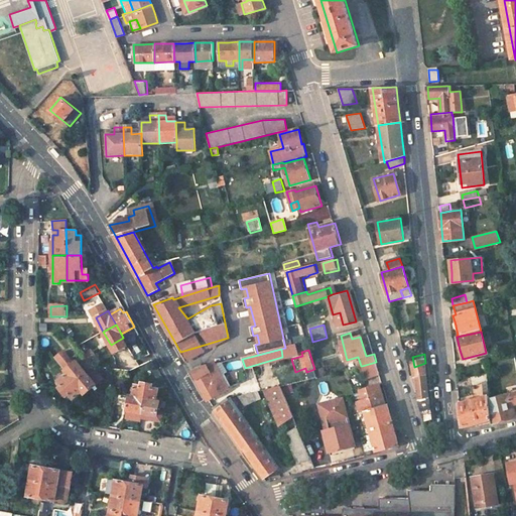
[(78,361),(66,370),(68,373),(75,382),(87,372),(78,361)]
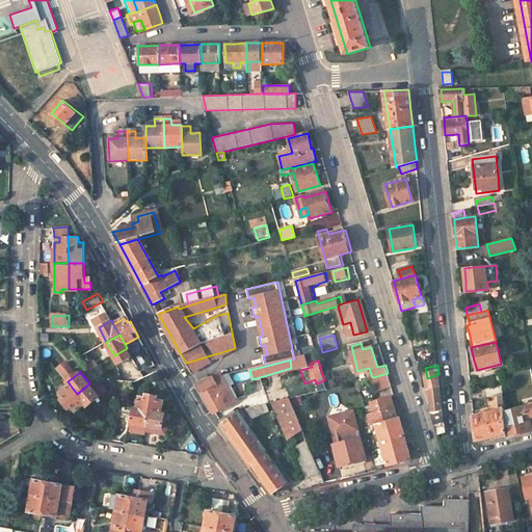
[(388,373),(373,377),(377,390),(392,386),(388,373)]
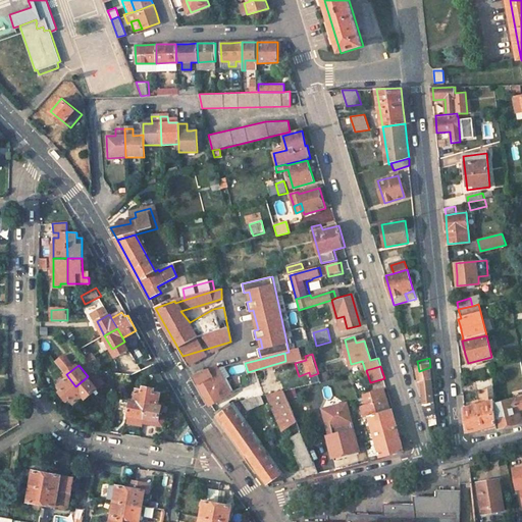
[(232,393),(218,369),(217,367),(194,375),(205,395),(210,405),(232,393)]
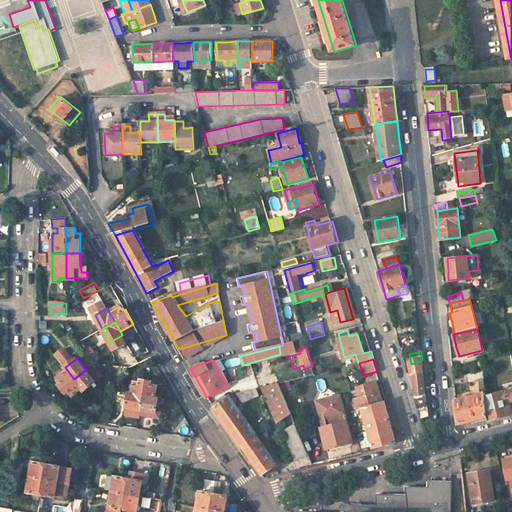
[(422,360),(411,364),(412,372),(423,368),(422,360)]
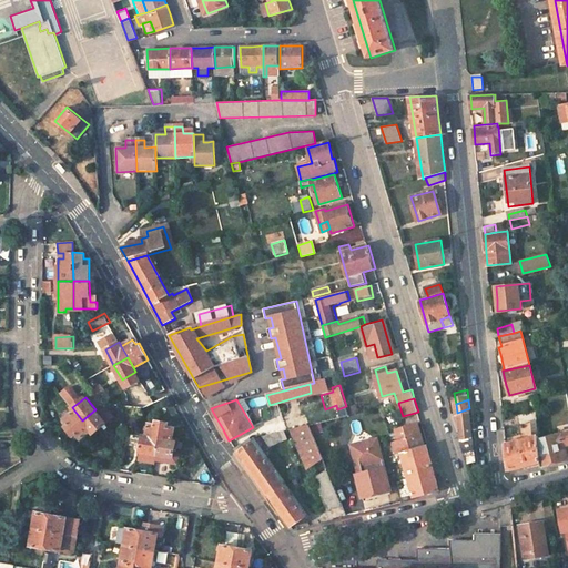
[(95,409),(82,421),(91,430),(93,434),(114,417),(103,403),(95,409)]
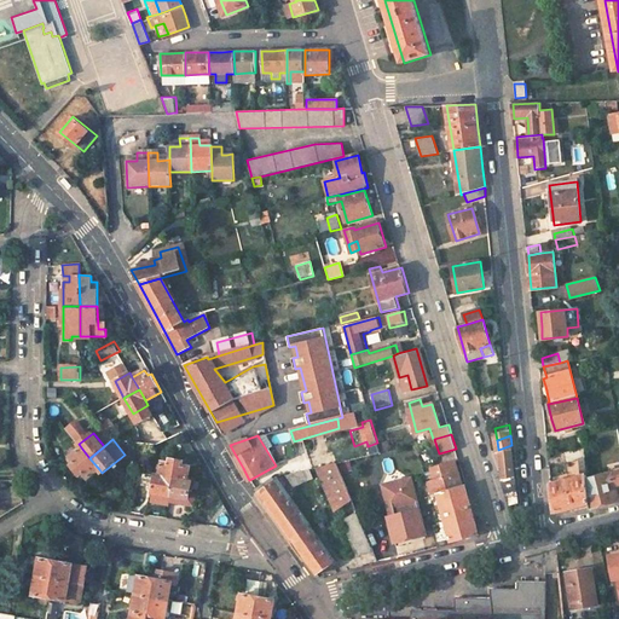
[(512,445),(498,450),(502,479),(509,504),(518,502),(512,445)]
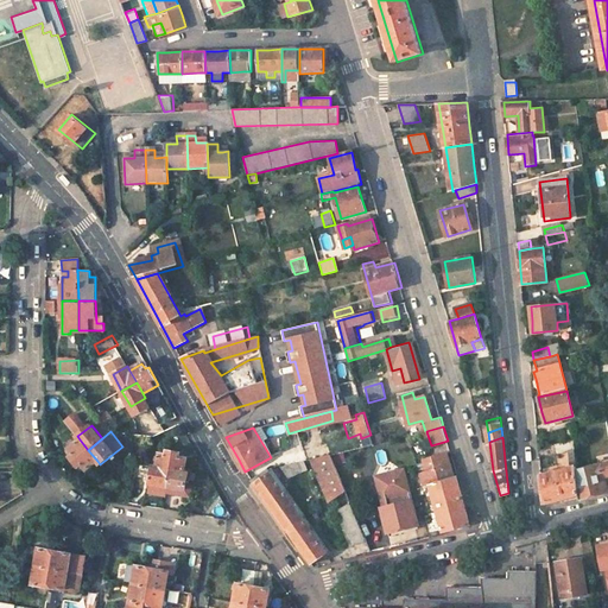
[(80,439),(65,450),(78,467),(83,464),(88,469),(97,461),(88,450),(80,439)]
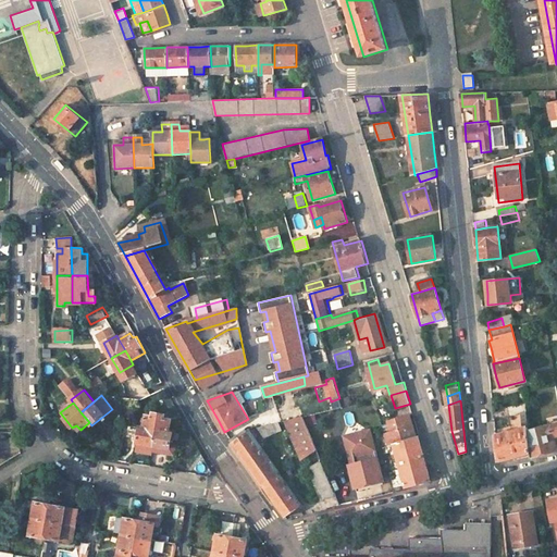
[(165,415),(147,411),(145,428),(157,430),(169,433),(171,420),(164,419),(165,415)]
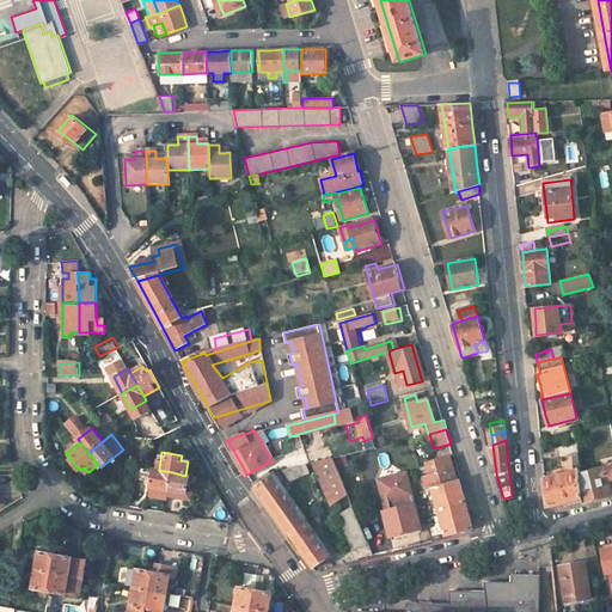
[(579,453),(561,458),(564,475),(580,471),(579,453)]
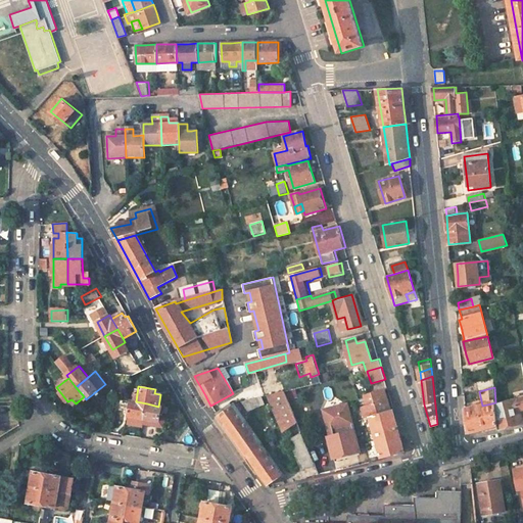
[(384,389),(363,395),(365,406),(362,407),(365,418),(369,416),(390,411),(384,389)]
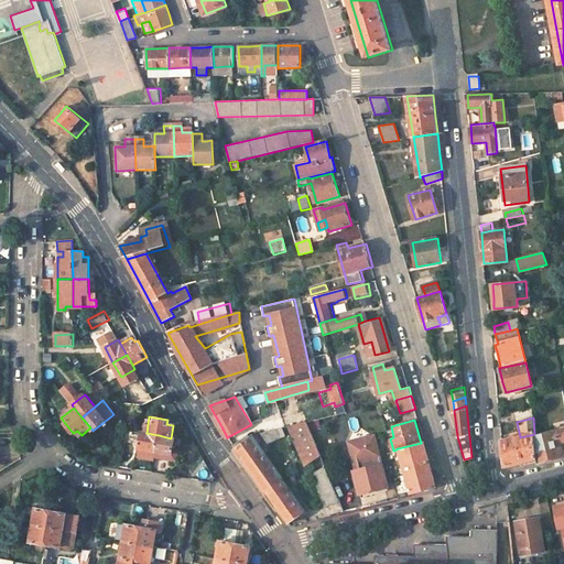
[(307,423),(292,427),(323,502),(338,498),(307,423)]
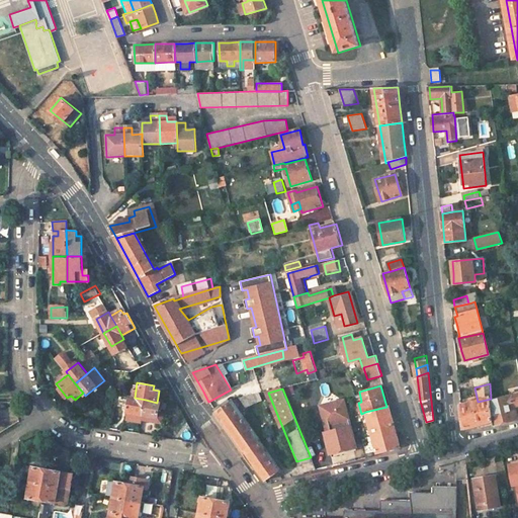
[(517,395),(492,402),(494,426),(507,423),(517,420),(515,408),(517,407),(517,395)]
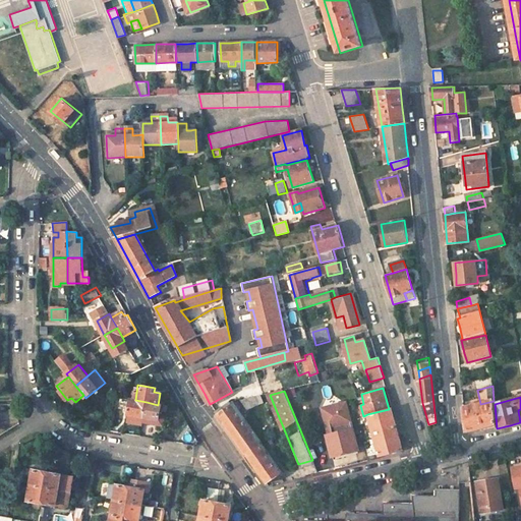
[(135,400),(131,399),(128,413),(143,416),(147,402),(135,400)]
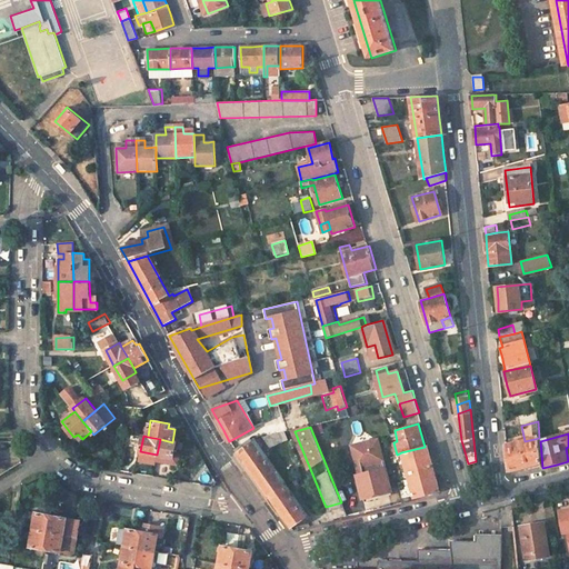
[(525,441),(507,446),(508,459),(509,470),(528,466),(540,462),(542,468),(540,441),(539,438),(525,441)]
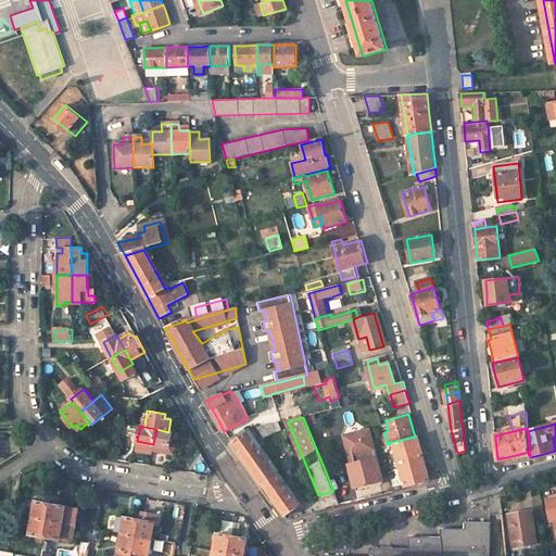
[(168,432),(156,429),(153,444),(169,449),(173,433),(168,432)]
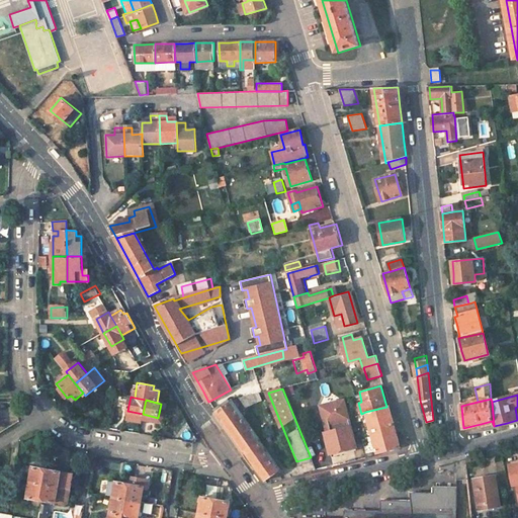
[(230,401),(216,411),(221,418),(259,472),(264,481),(266,481),(279,470),(230,401)]
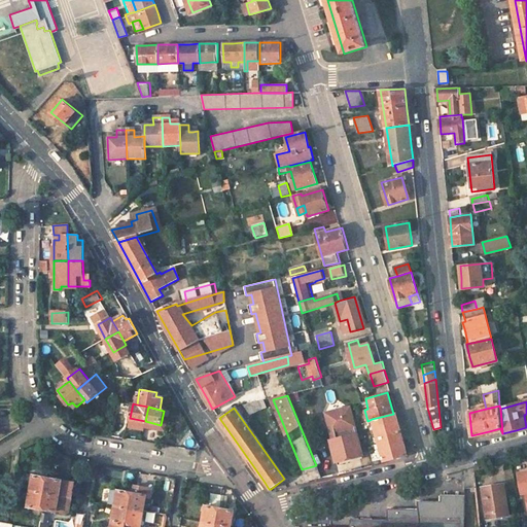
[(337,438),(356,434),(350,408),(338,411),(329,424),(331,432),(335,431),(337,438)]
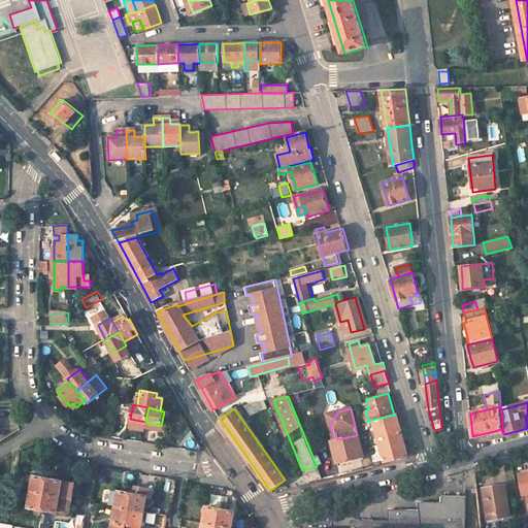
[(330,425),(338,411),(327,415),(330,425)]
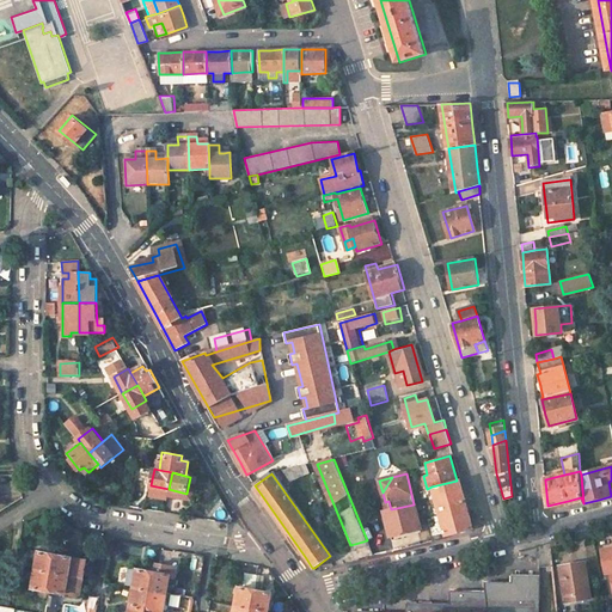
[(457,481),(432,487),(446,536),(459,532),(472,528),(470,519),(466,508),(458,479),(457,481)]
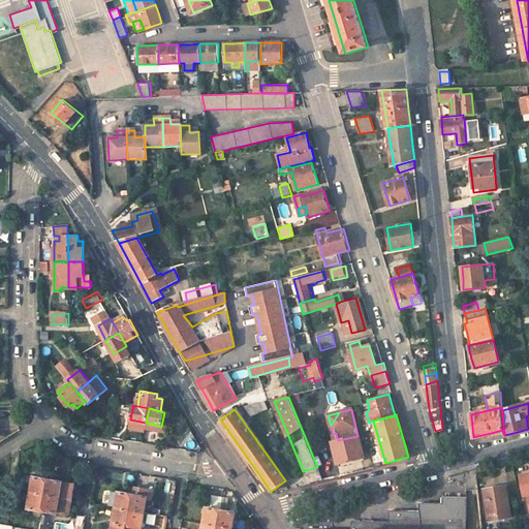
[(338,440),(333,441),(338,464),(364,457),(358,436),(338,440)]
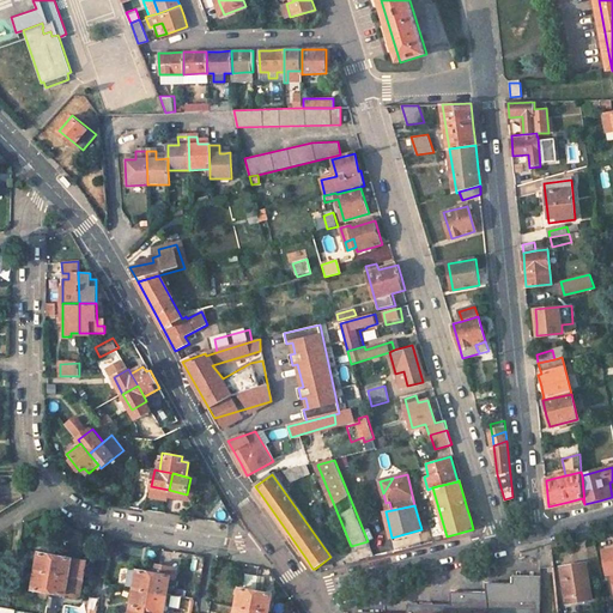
[(56,556),(40,552),(38,560),(36,570),(54,574),(56,556)]
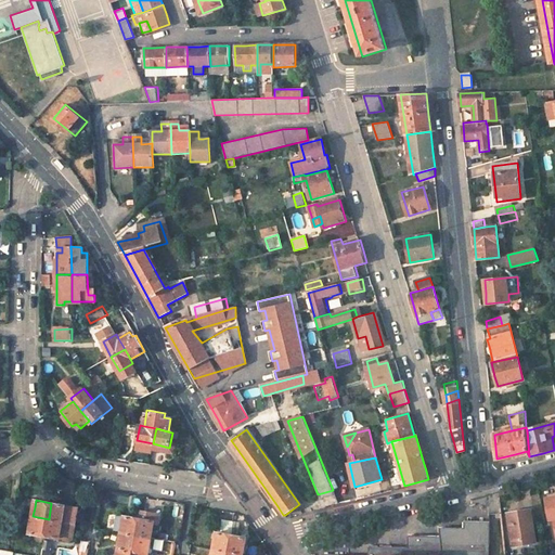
[(80,508),(51,503),(49,519),(63,521),(77,524),(80,508)]
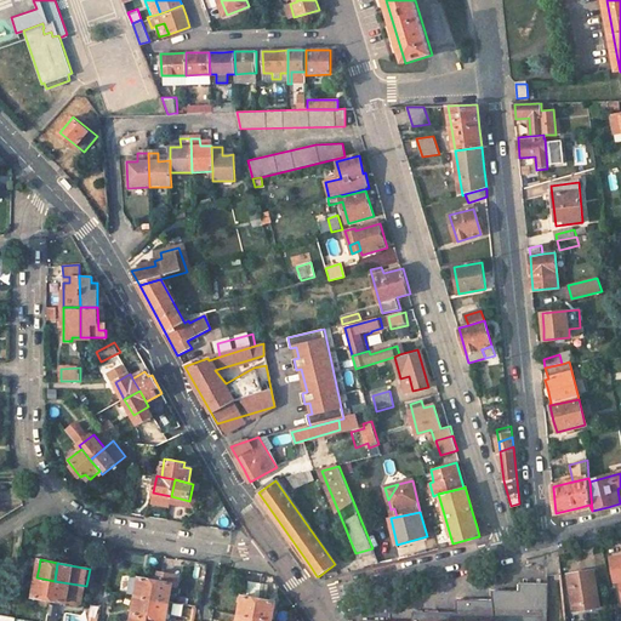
[(593,573),(570,576),(575,613),(600,609),(593,573)]
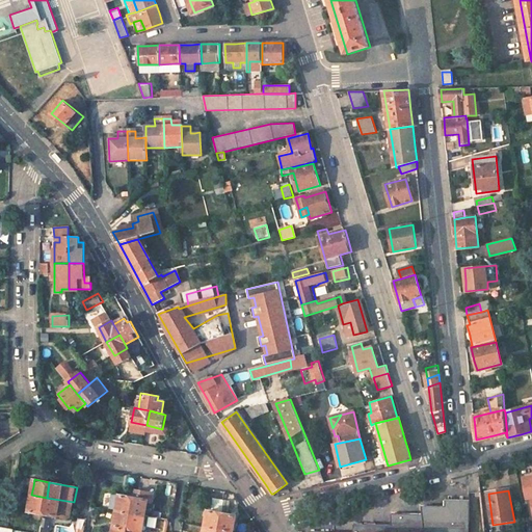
[(47,498),(31,495),(30,503),(29,511),(44,513),(47,498)]
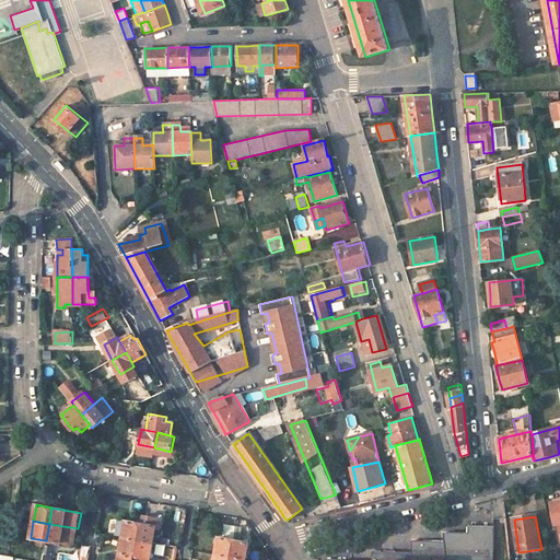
[(142,524),(127,521),(124,537),(139,540),(142,524)]
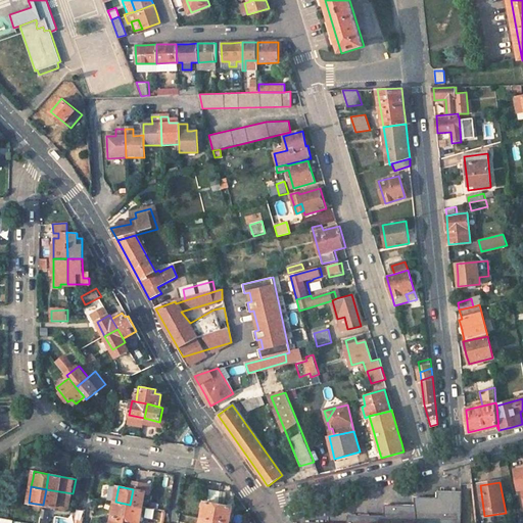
[(59,491),(46,489),(43,505),(56,508),(59,491)]
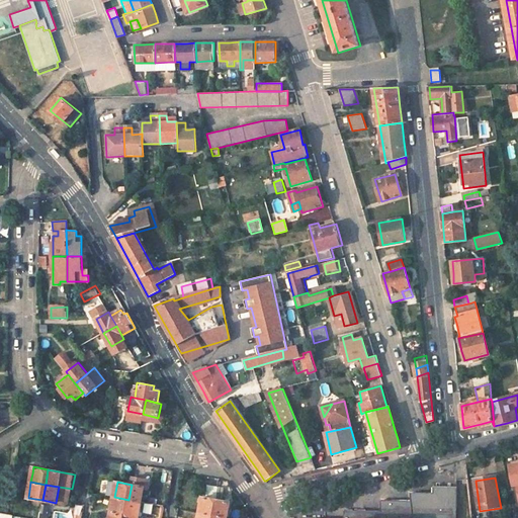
[(146,487),(132,485),(128,500),(143,502),(146,487)]
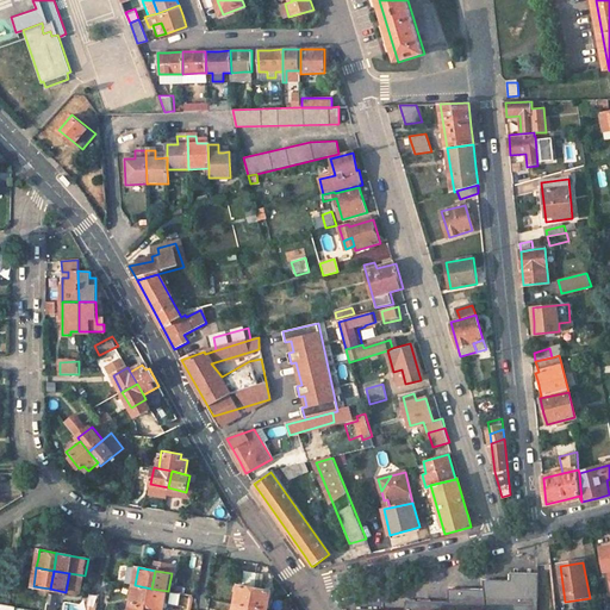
[(257,574),(243,572),(241,586),(238,585),(236,603),(253,607),(257,574)]
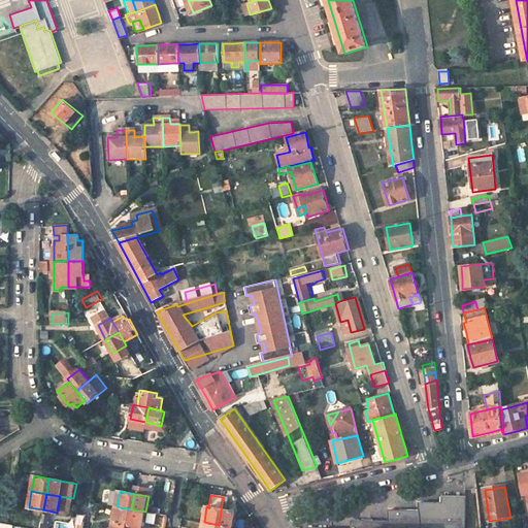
[(443,502),(419,501),(420,510),(422,527),(465,527),(467,496),(443,495),(443,502)]
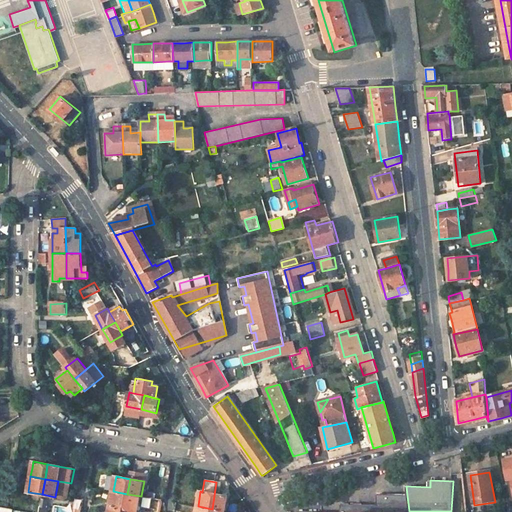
[(222,483),(216,482),(212,509),(225,511),(228,496),(220,495),(222,483)]
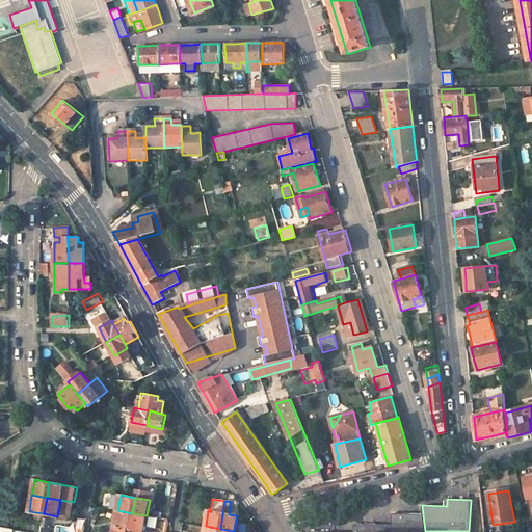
[(129,531),(132,513),(117,510),(113,531),(129,531)]
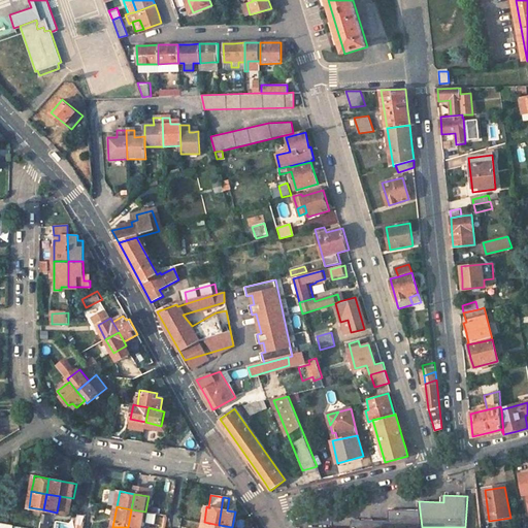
[(142,527),(145,512),(131,509),(128,527),(142,527)]
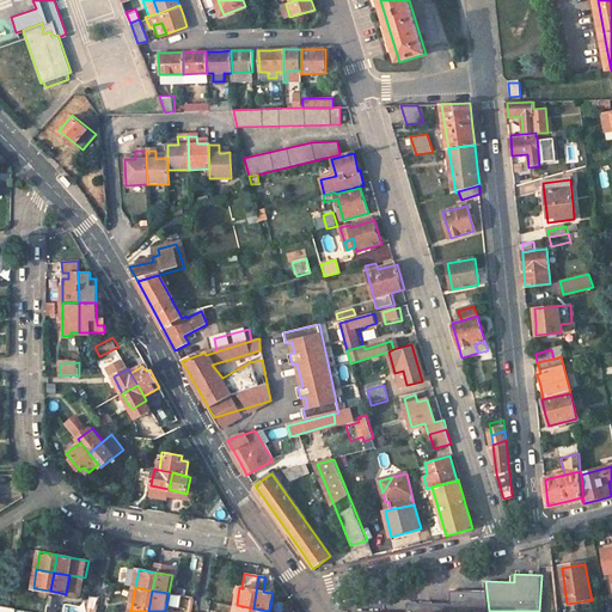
[(450,611),(489,611),(487,592),(451,591),(451,604),(450,611)]
